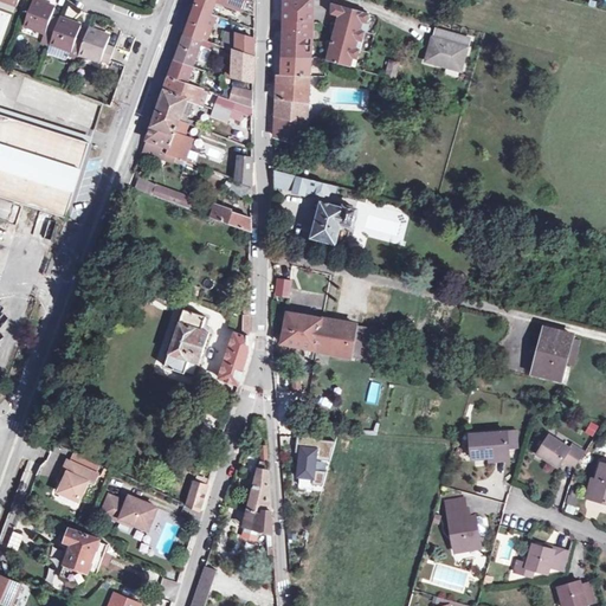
[(110,64),(116,46),(108,43),(110,36),(100,32),(89,27),(85,36),(78,33),(82,25),(70,21),(60,18),(52,14),(55,8),(47,5),(33,0),(24,25),(53,36),(51,42),(79,52),(110,64)]
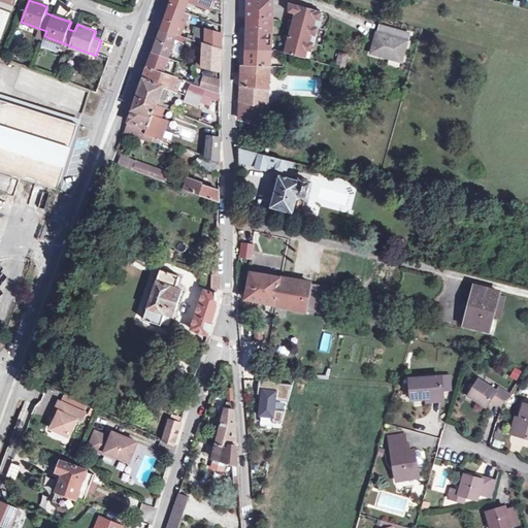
[(223,12),(223,1),(220,0),(172,0),(171,4),(187,9),(189,1),(223,12)]
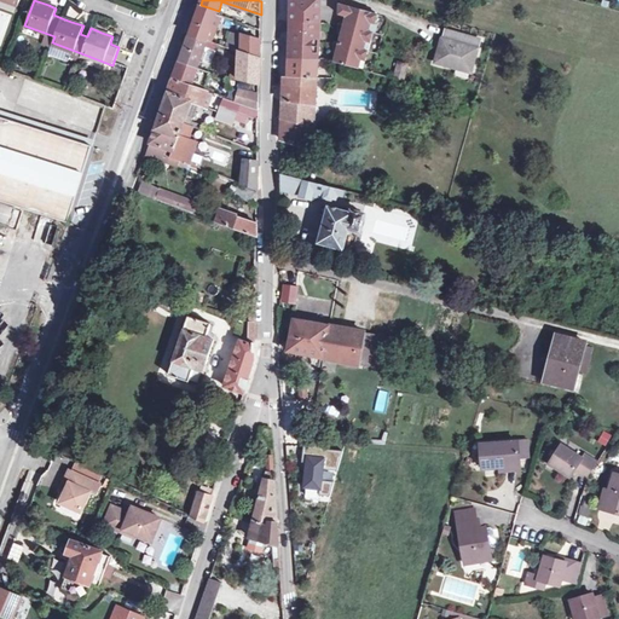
[(320,22),(320,0),(290,0),(291,22),(320,22)]
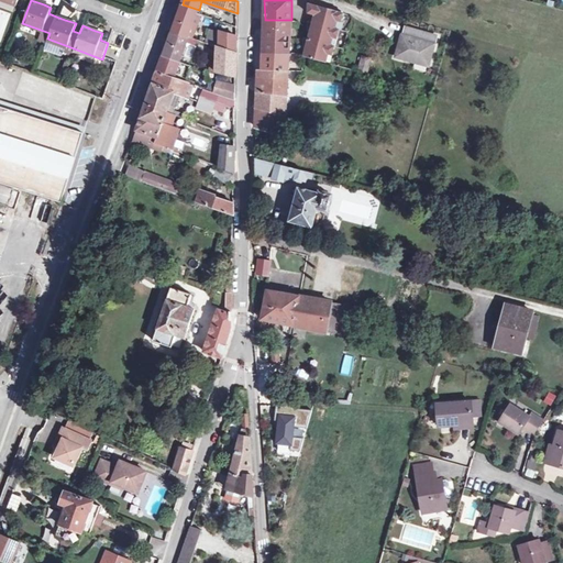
[(312,14),(311,23),(306,21),(306,31),(310,32),(308,41),(304,40),(304,48),(307,50),(306,58),(322,63),(324,56),(330,57),(332,47),(328,46),(330,39),(335,40),(338,30),(332,29),(334,21),(339,22),(342,12),(306,3),(306,13),(312,14)]
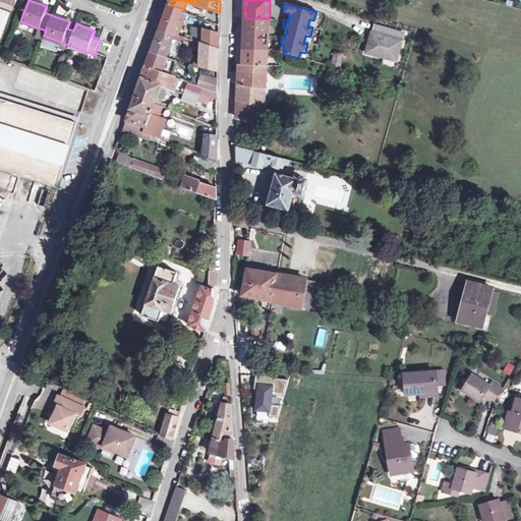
[(160,29),(175,34),(184,9),(169,4),(165,15),(160,29)]
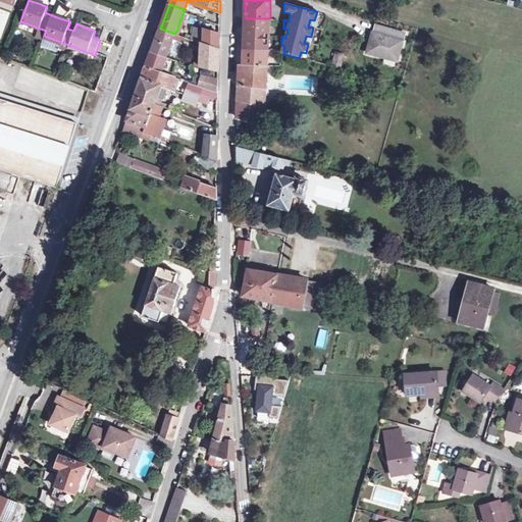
[(374,24),(371,32),(379,34),(381,27),(374,24)]
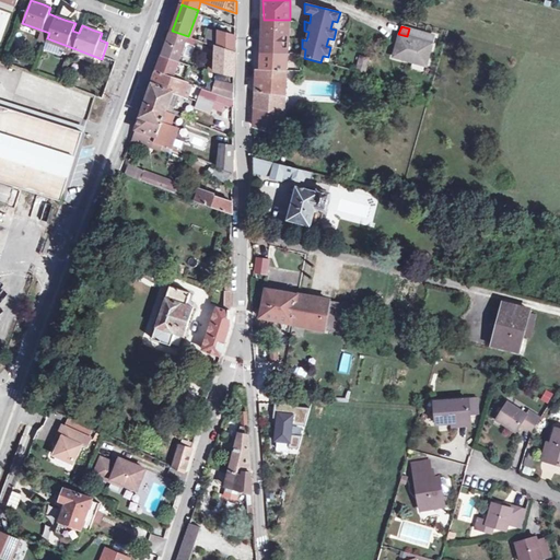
[(263,28),(261,53),(288,53),(289,42),(290,30),(263,28)]
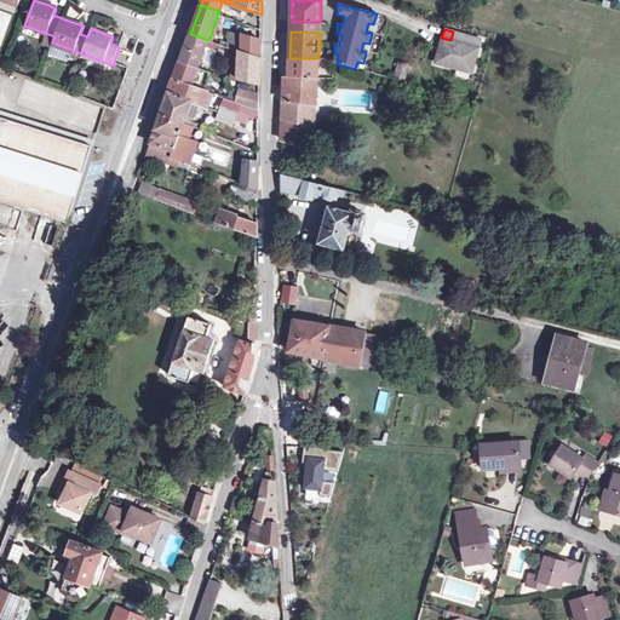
[(451,40),(441,38),(434,61),(457,68),(457,65),(472,69),(481,39),(453,32),(451,40)]
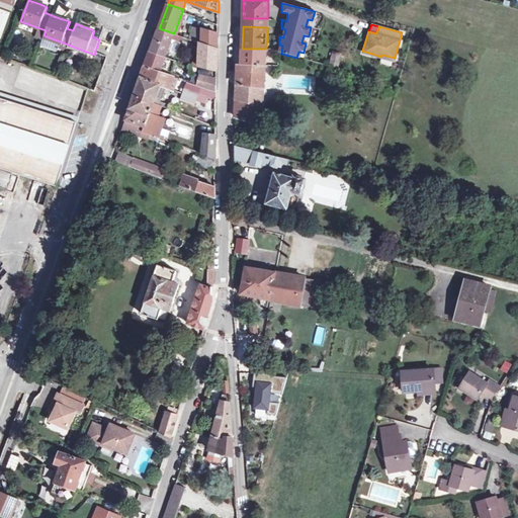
[(200,44),(203,30),(196,27),(191,40),(200,44)]
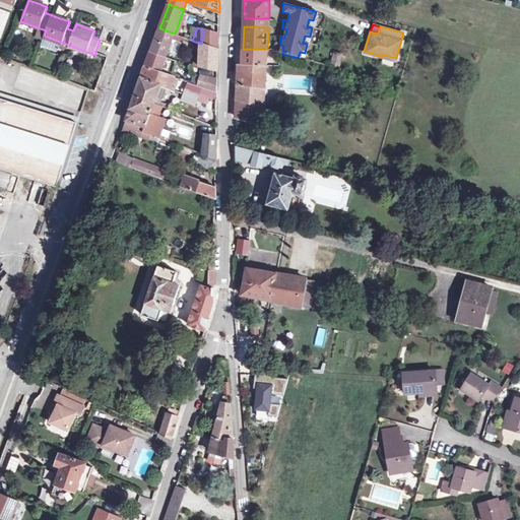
[(177,35),(175,34),(159,28),(155,41),(151,53),(166,56),(169,50),(172,51),(175,43),(172,42),(174,37),(176,38),(177,35)]
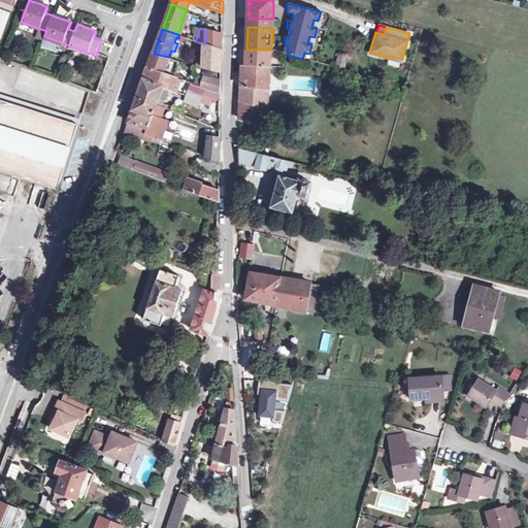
[(223,33),(207,31),(204,44),(207,45),(222,51),(223,33)]
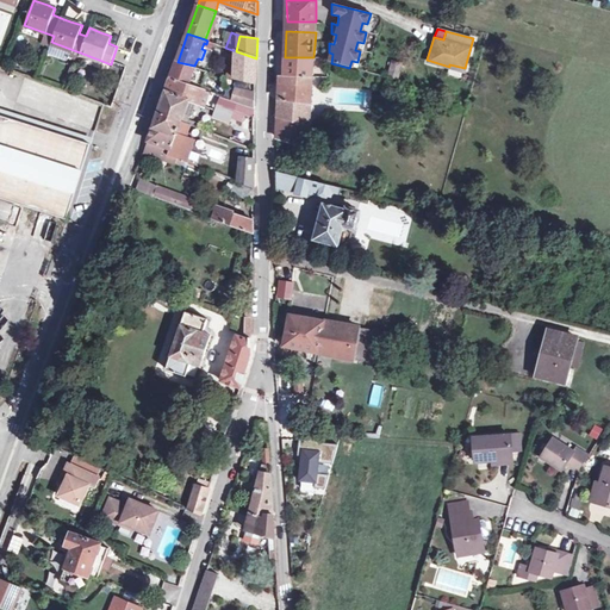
[(256,82),(256,58),(240,53),(235,76),(256,82)]
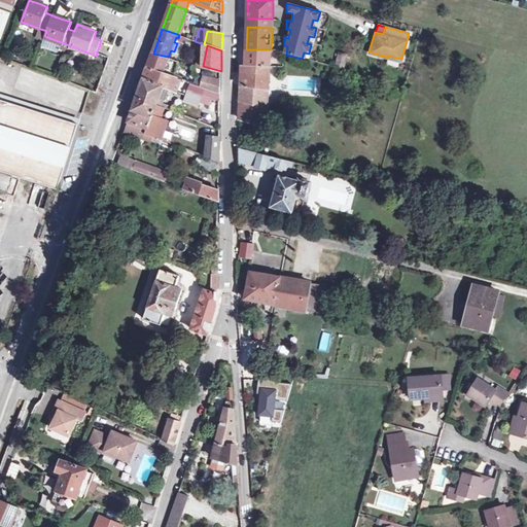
[(271,49),(246,49),(246,65),(271,66),(271,49)]
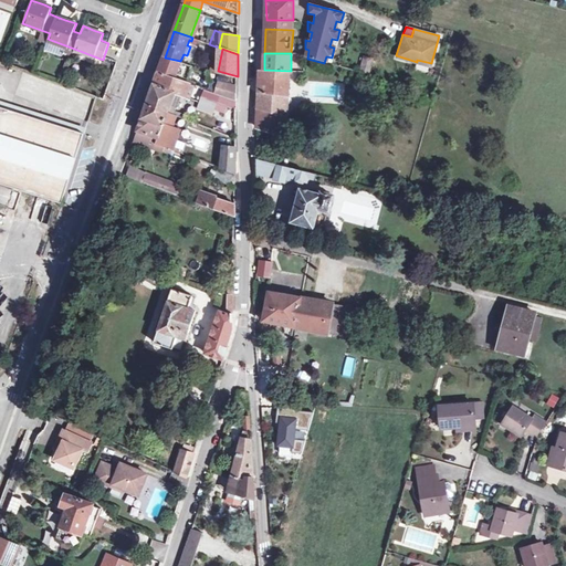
[(192,66),(180,62),(180,61),(165,58),(161,65),(159,73),(175,79),(187,83),(192,66)]
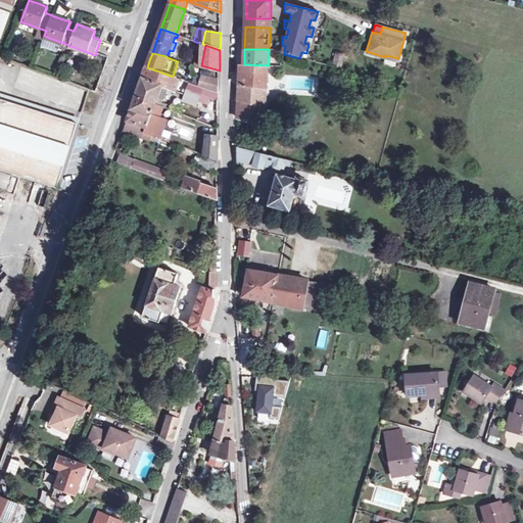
[(334,53),(334,64),(343,64),(343,53),(334,53)]
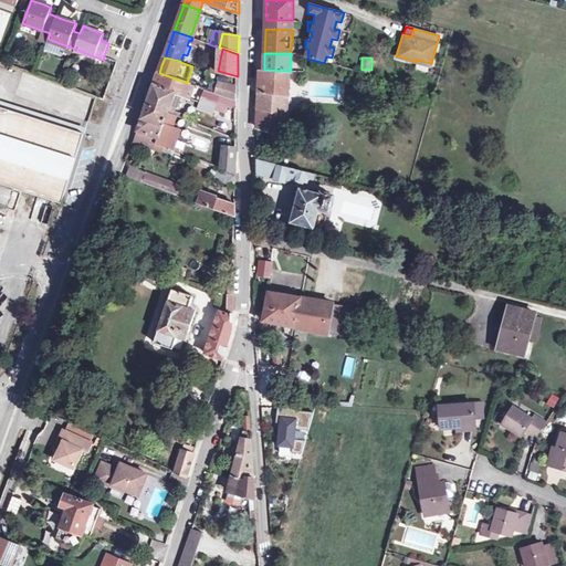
[(289,96),(291,71),(264,70),(264,77),(260,77),(259,93),(289,96)]
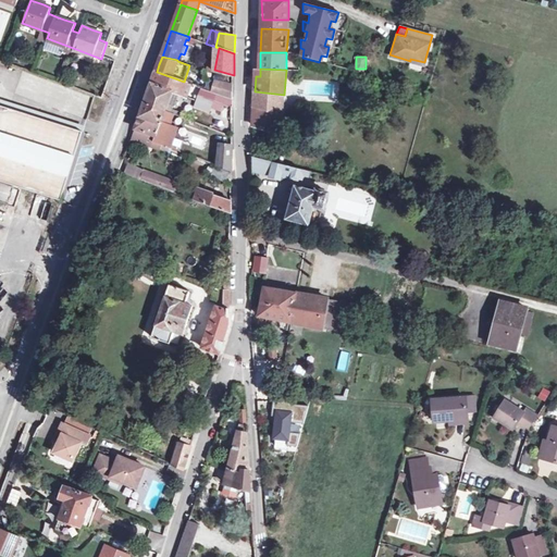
[(152,84),(172,91),(178,95),(183,96),(187,83),(184,82),(172,77),(157,72),(155,77),(152,84)]
